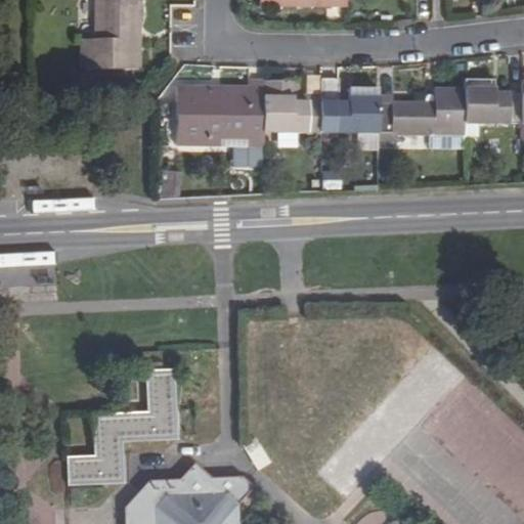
[(96,0),(96,41),(82,40),(82,70),(138,71),(139,0),(96,0)]
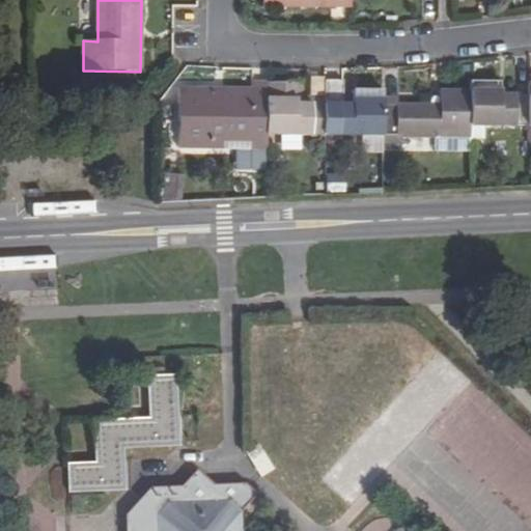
[(266,105),(266,135),(324,135),(324,104),(296,104),(297,78),(266,77),(266,83),(266,98),(266,105)]
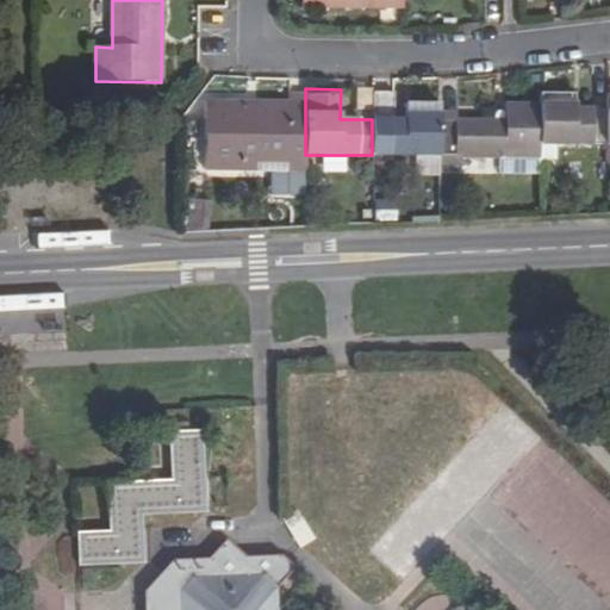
[(348,89),(341,89),(340,119),(372,119),(372,112),(347,112),(348,89)]
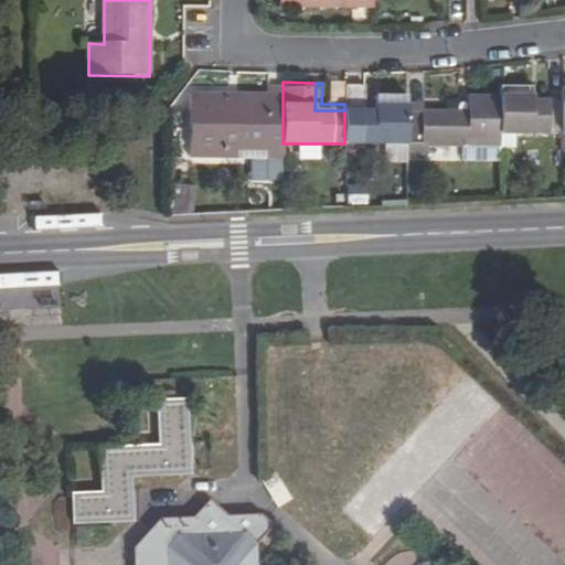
[(344,110),(344,144),(406,145),(406,112),(406,97),(373,96),(374,112),(364,112),(364,85),(344,85),(344,104),(344,110)]
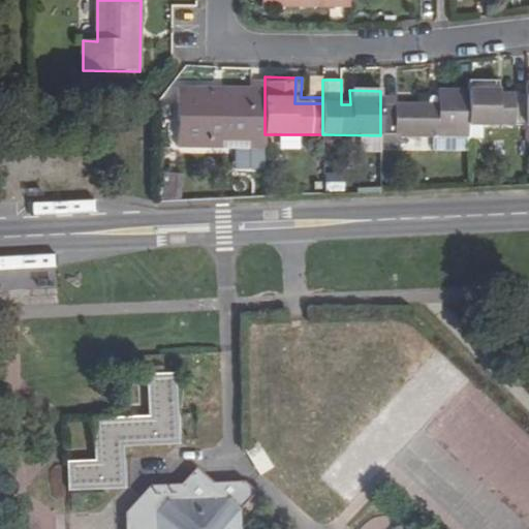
[(467,92),(467,126),(525,127),(526,95),(498,94),(498,82),(468,82),(467,92)]
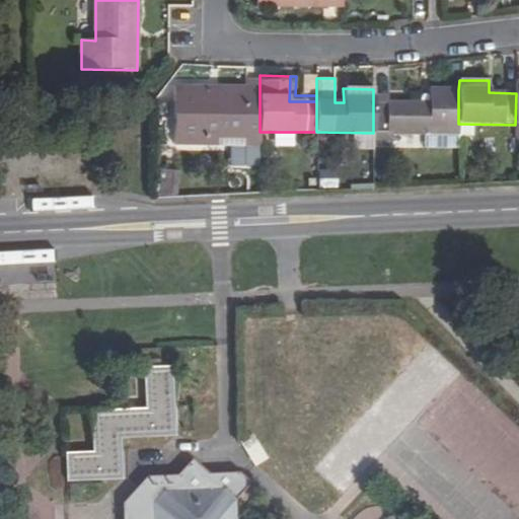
[(260,81),(244,81),(244,88),(173,87),(172,145),(258,146),(260,132),(260,102),(260,95),(260,81)]
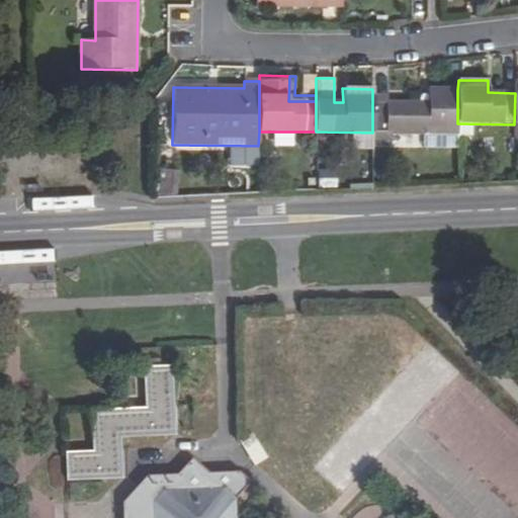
[(372,102),(372,133),(457,134),(457,123),(457,90),(427,89),(426,102),(372,102)]
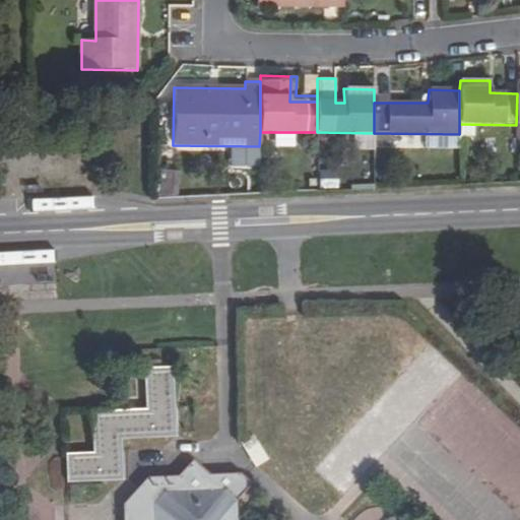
[(375,149),(375,134),(355,133),(355,148),(375,149)]
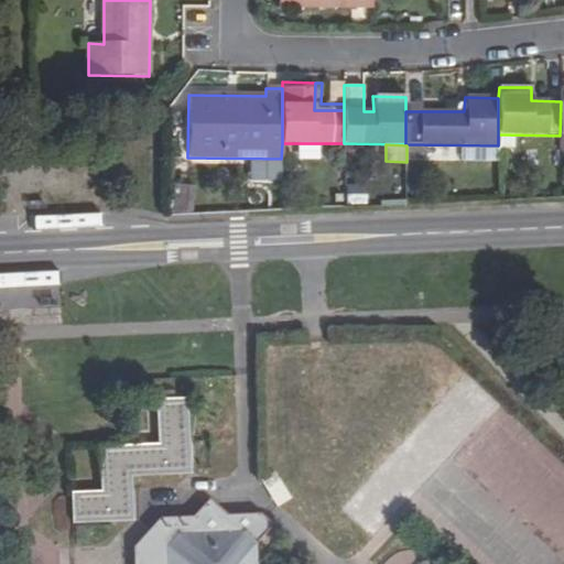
[(69,490),(71,522),(129,520),(129,476),(187,474),(186,398),(156,399),(158,443),(127,444),(97,444),(98,490),(69,490)]
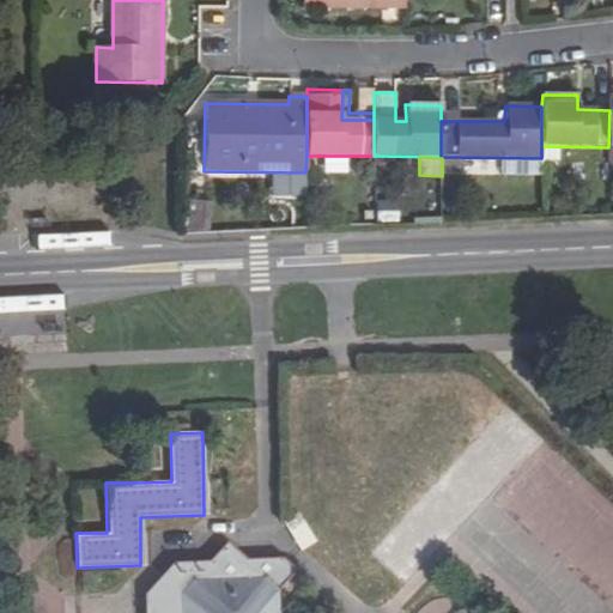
[(278,612),(278,589),(295,570),(281,558),(246,560),(226,544),(210,563),(170,563),(159,577),(181,595),(180,612),(278,612)]
